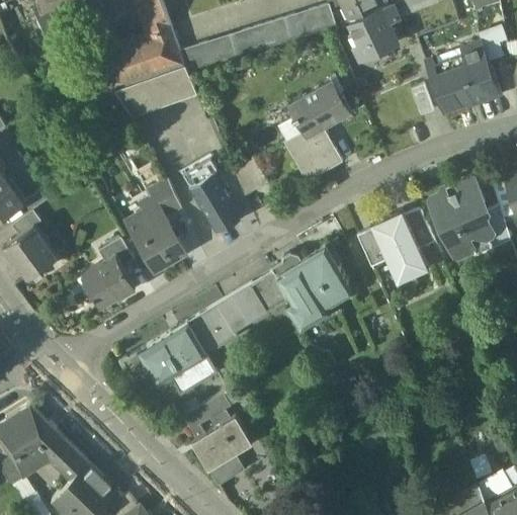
[(74,0),(34,0),(38,14),(34,15),(35,17),(47,14),(76,6),(74,0)]
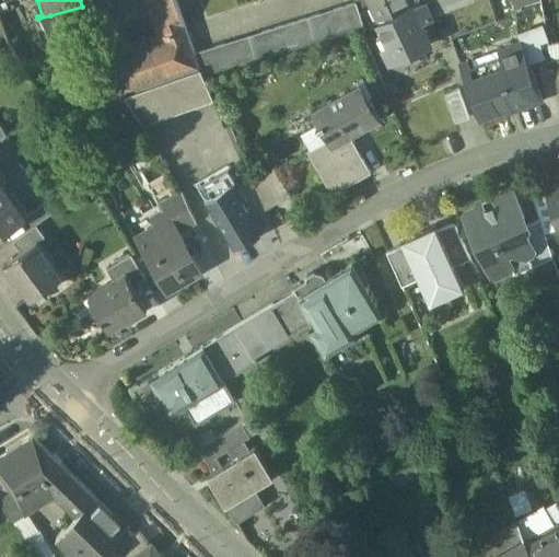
[(147,0),(160,34),(183,26),(173,0),(147,0)]
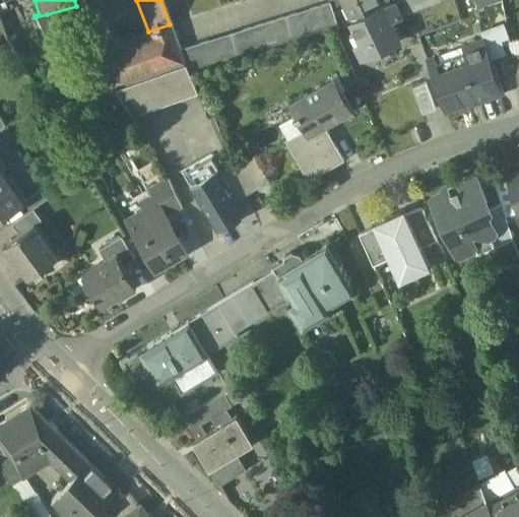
[(339,0),(349,22),(366,15),(380,9),(376,0),(339,0)]
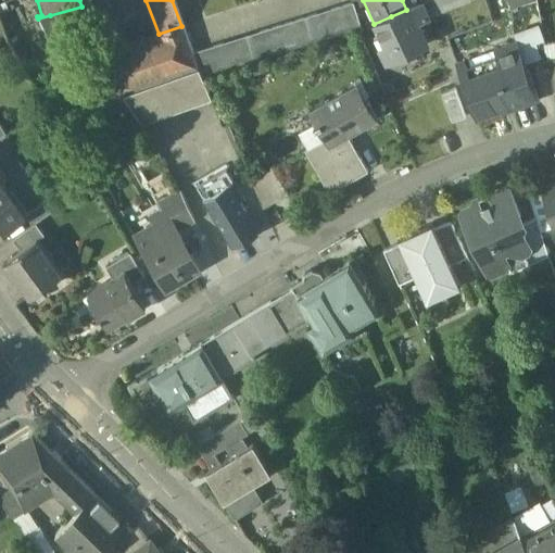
[(433,0),(432,0),(408,9),(415,24),(440,14),(433,0)]
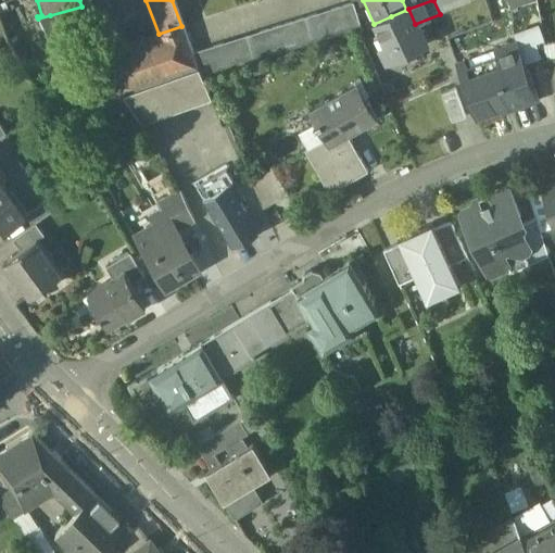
[(450,0),(433,0),(440,14),(454,10),(450,0)]
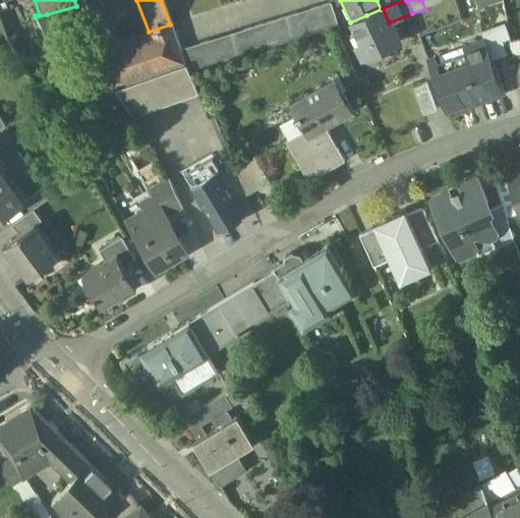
[(330,6),(179,52),(184,66),(188,75),(333,30),(333,31),(337,30),(330,6)]
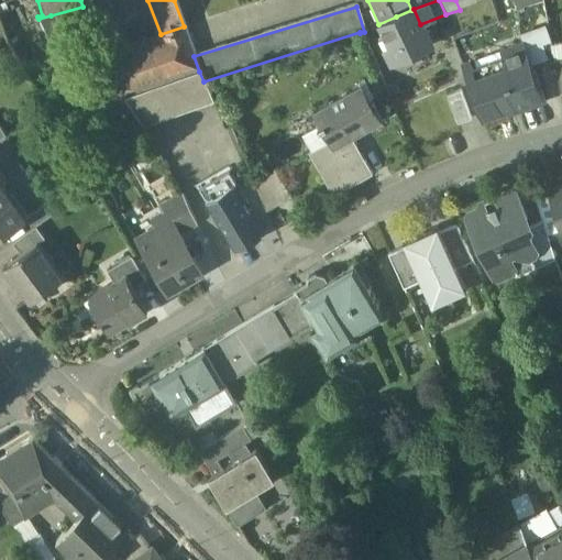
[(420,24),(414,9),(411,10),(396,17),(414,55),(431,46),(420,24)]
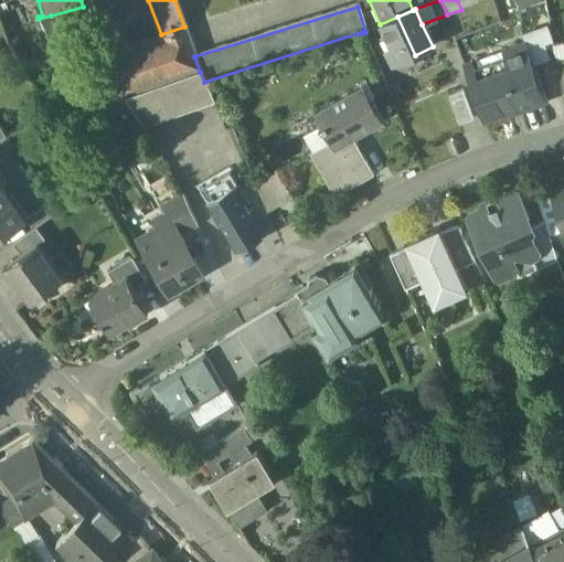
[(51,16),(39,19),(57,60),(70,55),(51,16)]
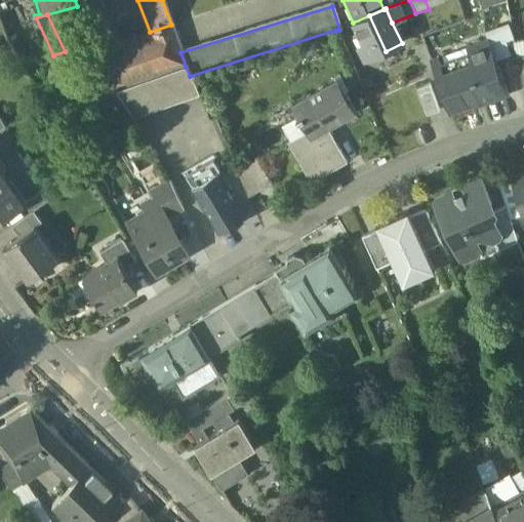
[(386,51),(369,15),(353,23),(360,39),(357,41),(360,48),(358,48),(364,61),(386,51)]
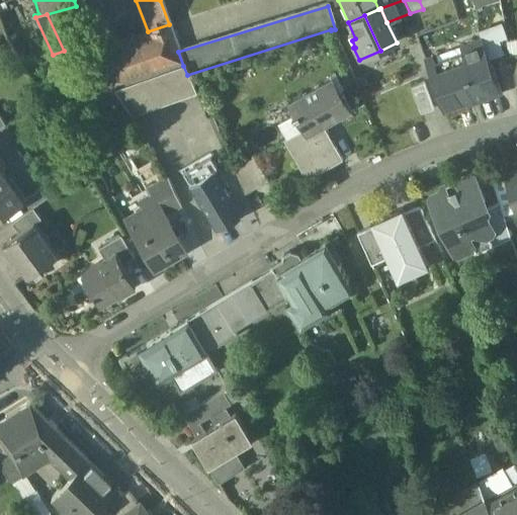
[(148,31),(99,50),(107,73),(114,91),(183,66),(178,52),(169,24),(148,31)]
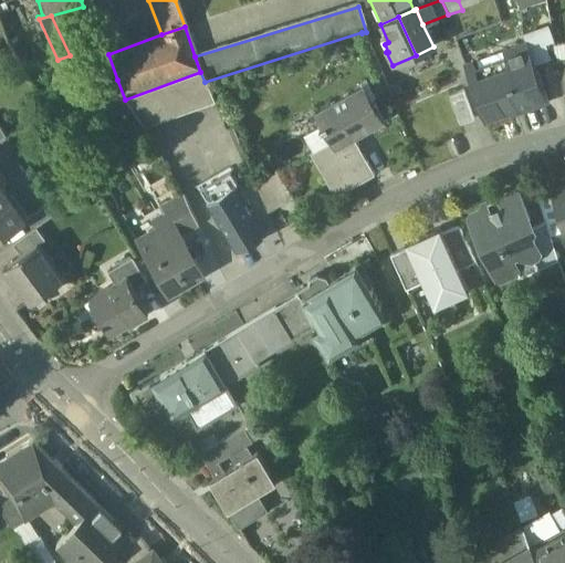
[(551,28),(522,39),(525,45),(533,68),(556,59),(551,28)]
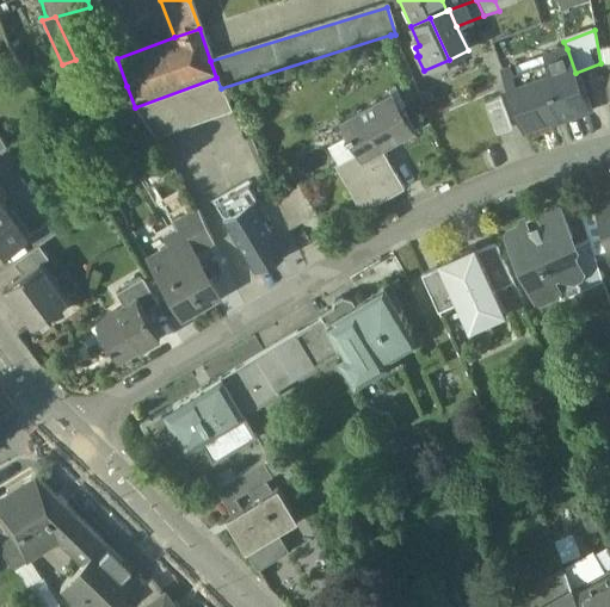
[(567,49),(500,74),(522,132),(560,118),(561,122),(590,111),(575,73),(567,49)]
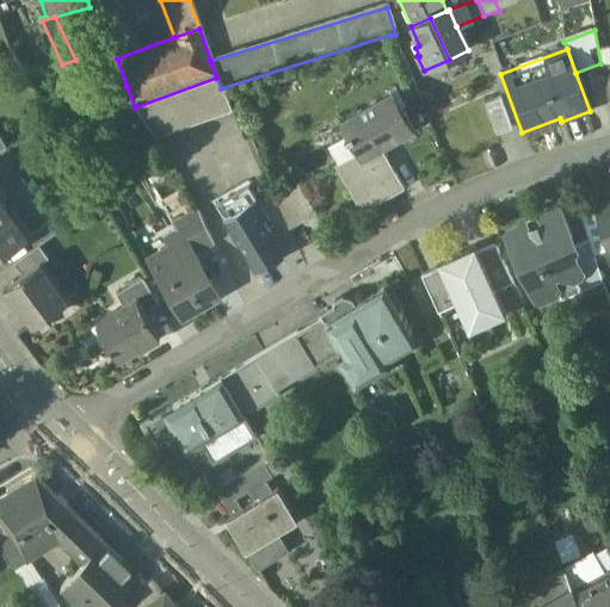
[(417,66),(405,70),(413,87),(424,82),(417,66)]
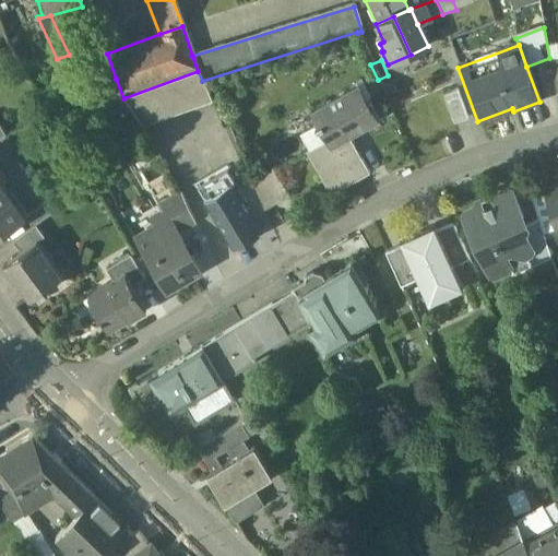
[(198,71),(123,98),(130,108),(142,126),(211,101),(202,81),(198,71)]
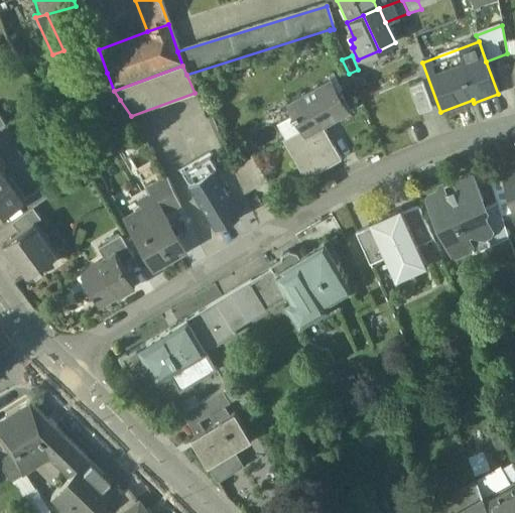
[(358,70),(349,74),(351,79),(360,75),(358,70)]
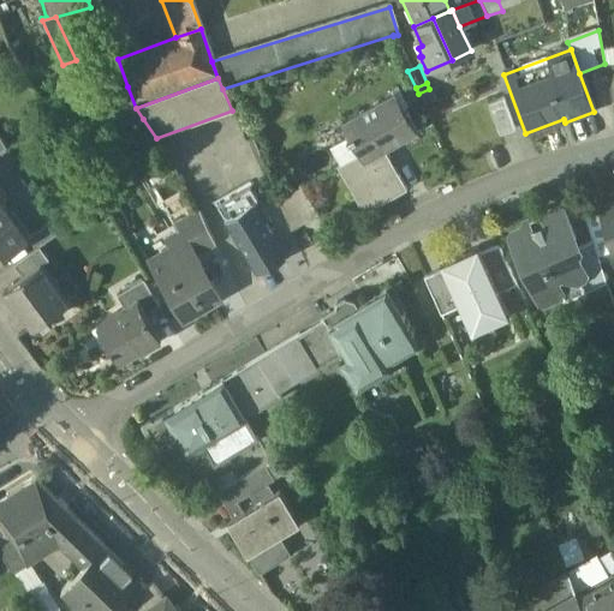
[(101,97),(81,105),(96,137),(143,119),(136,108),(127,87),(101,97)]
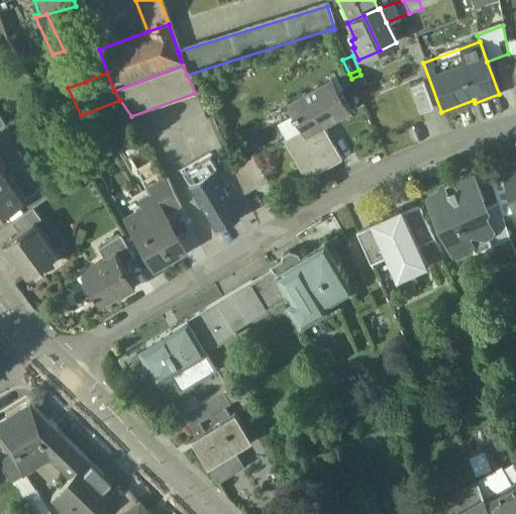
[(330,79),(287,104),(293,115),(294,116),(292,117),(294,120),(295,119),(302,131),(285,140),(283,142),(305,182),(341,161),(323,128),(349,113),(330,79)]
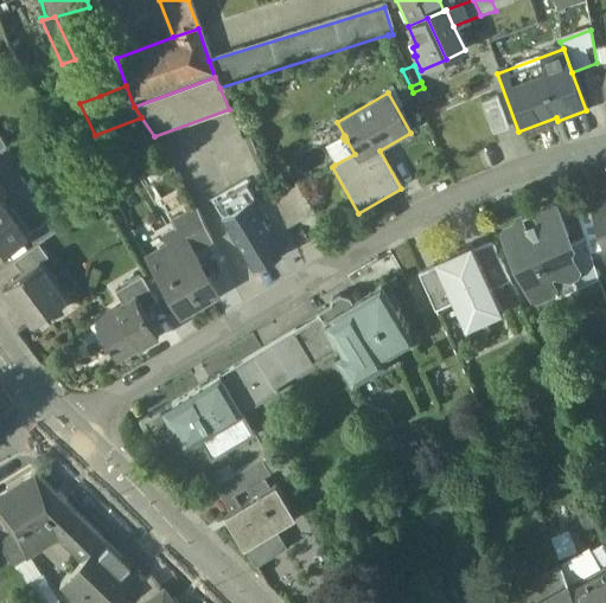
[(344,135),(324,147),(335,165),(355,154),(346,140),(345,141),(343,138),(345,136),(344,135)]
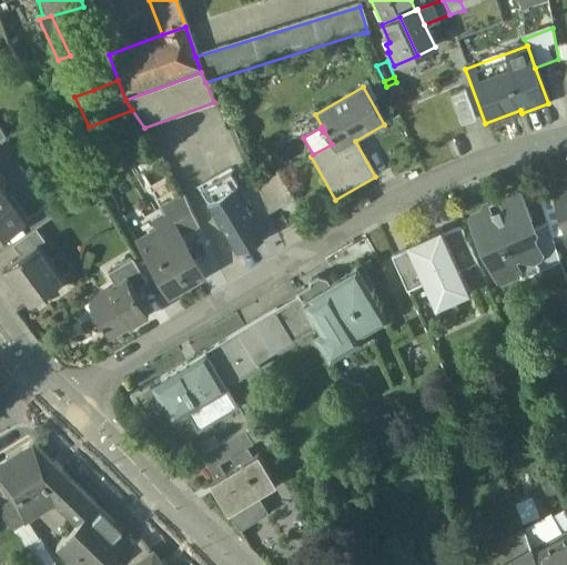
[(54,154),(48,145),(37,153),(43,162),(54,154)]
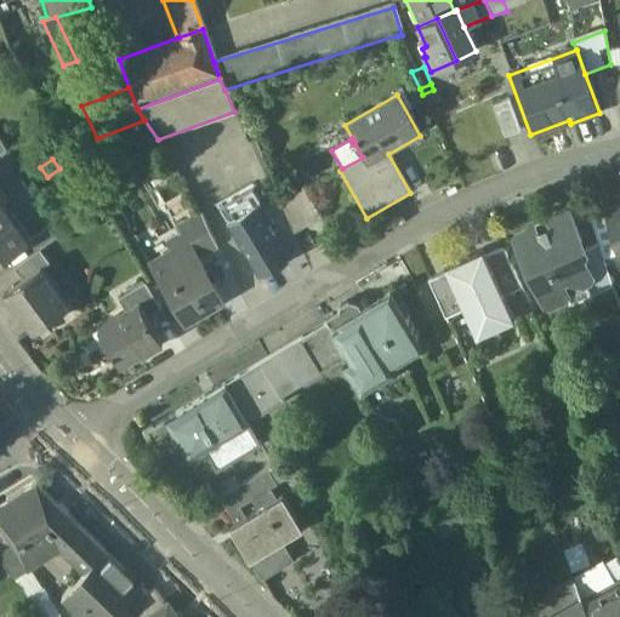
[(303,190),(280,204),(293,235),(320,220),(303,190)]
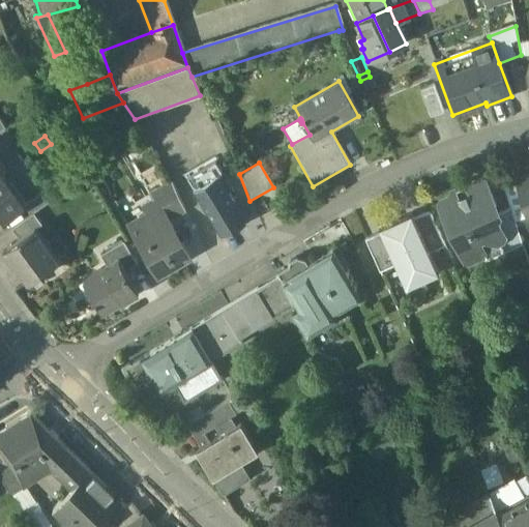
[(192,188),(222,238),(246,224),(228,194),(233,191),(222,171),(192,188)]
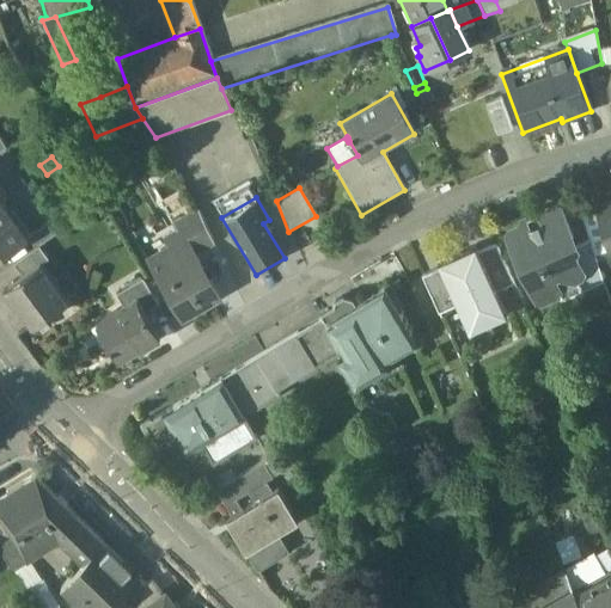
[(0,258),(28,239),(0,200),(0,258)]
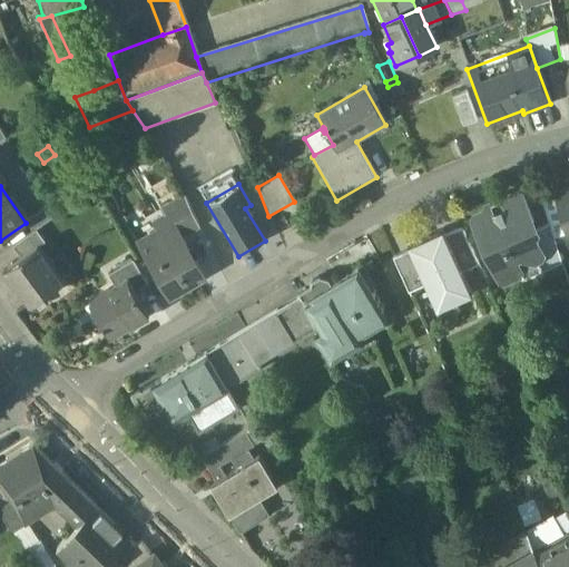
[(568,191),(552,197),(558,213),(568,241),(568,191)]
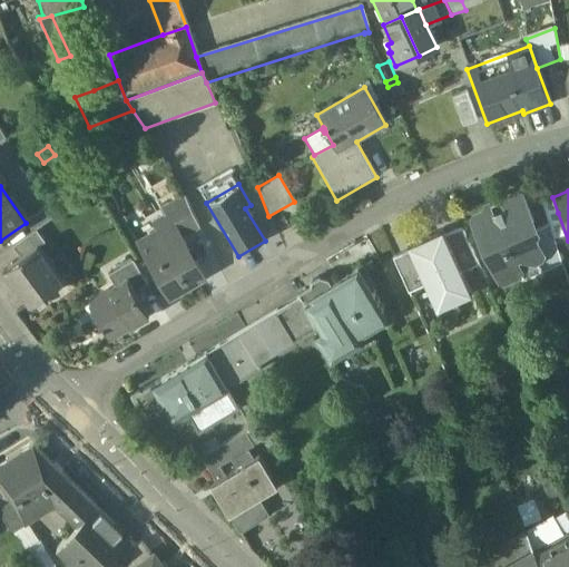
[(522,198),(517,196),(502,203),(506,209),(492,216),(486,214),(472,220),(498,275),(507,280),(516,275),(519,266),(536,260),(543,255),(533,233),(529,225),(533,223),(522,198)]
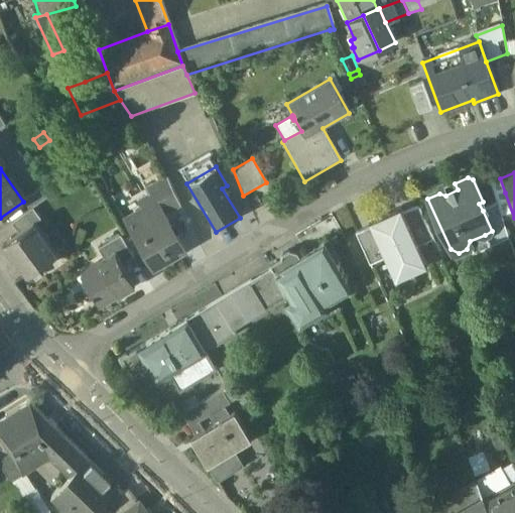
[(179,207),(166,178),(149,189),(156,202),(164,216),(179,207)]
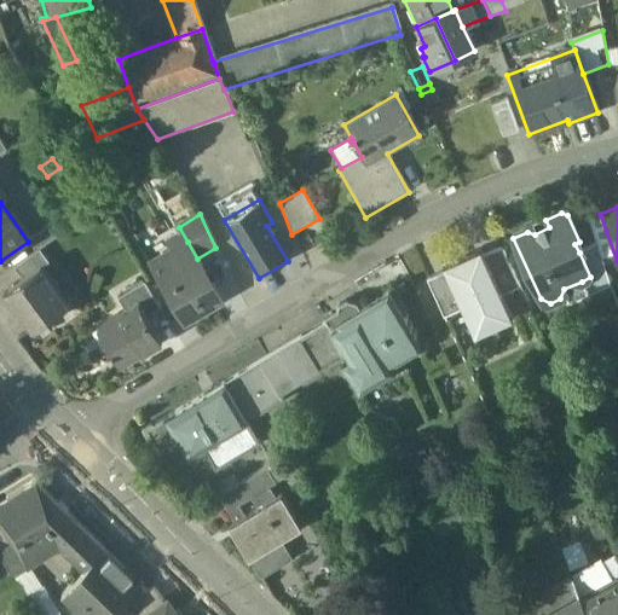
[(600,214),(587,220),(591,236),(606,231),(600,214)]
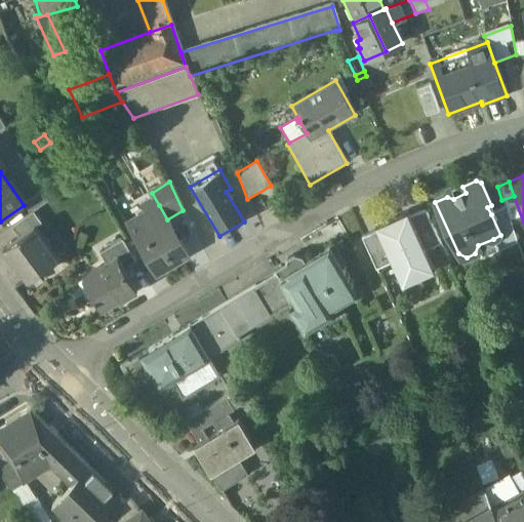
[(42,192),(24,205),(31,214),(33,212),(48,202),(42,192)]
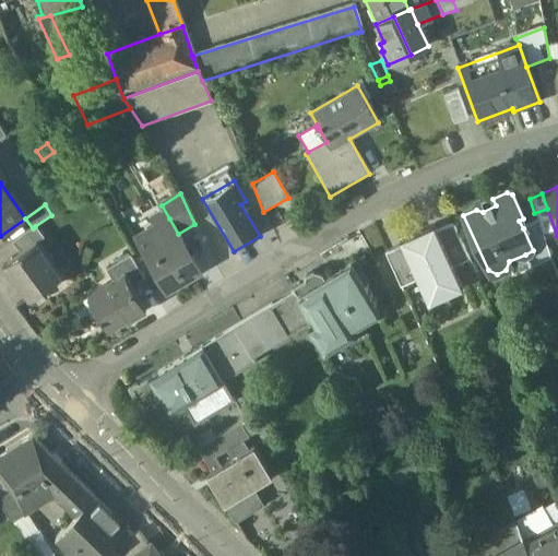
[(178,234),(169,219),(135,238),(167,291),(200,272),(178,234)]
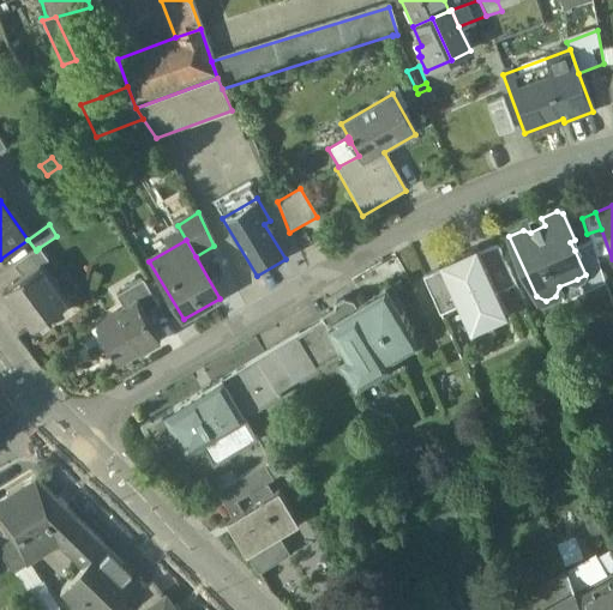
[(590,243),(575,251),(586,275),(577,279),(584,294),(605,284),(590,243)]
